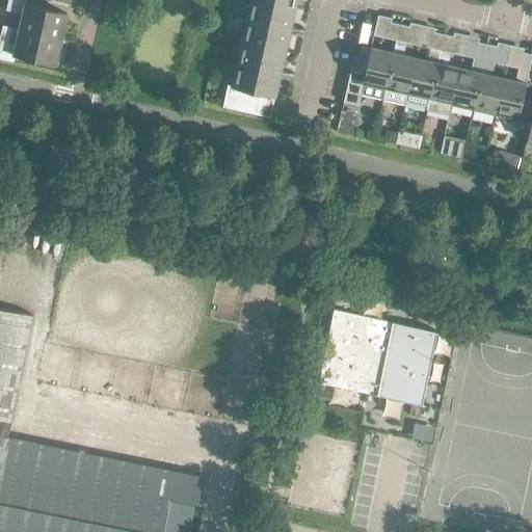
[(23,15),(19,30),(60,38),(67,14),(25,4),(25,0),(9,0),(7,11),(23,15)]
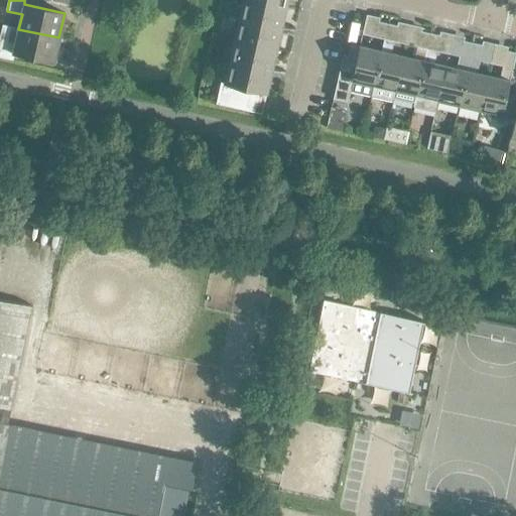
[(253,0),(243,0),(239,19),(294,31),(295,29),(282,26),(286,8),(253,0)]
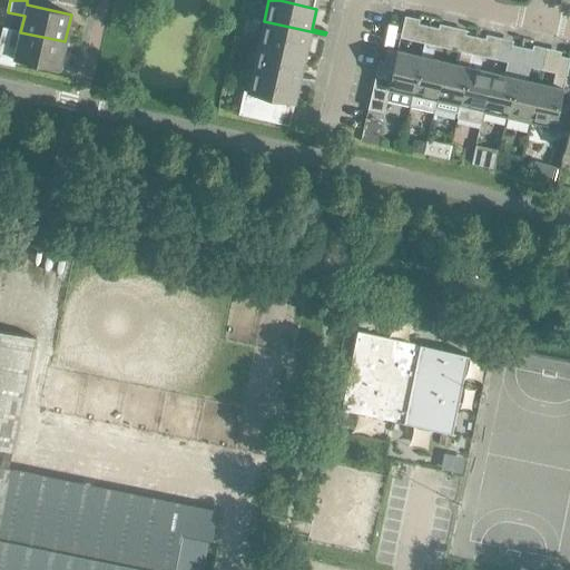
[(264,21),(258,45),(306,56),(311,35),(324,38),(325,35),(264,21)]
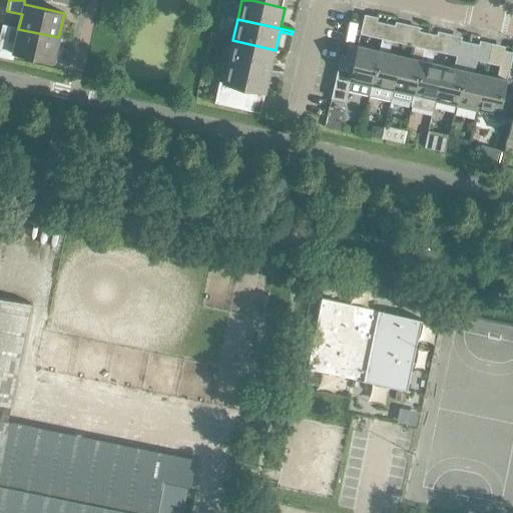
[(373,37),(383,39),(386,24),(377,21),(373,37)]
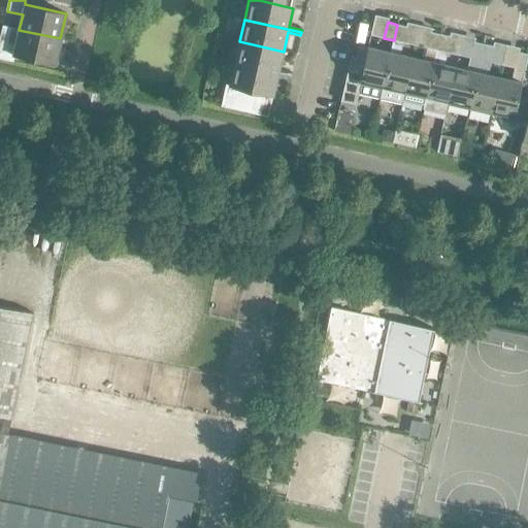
[(402,104),(402,101),(413,58),(400,55),(407,27),(397,25),(394,40),(391,53),(381,99),(402,104)]
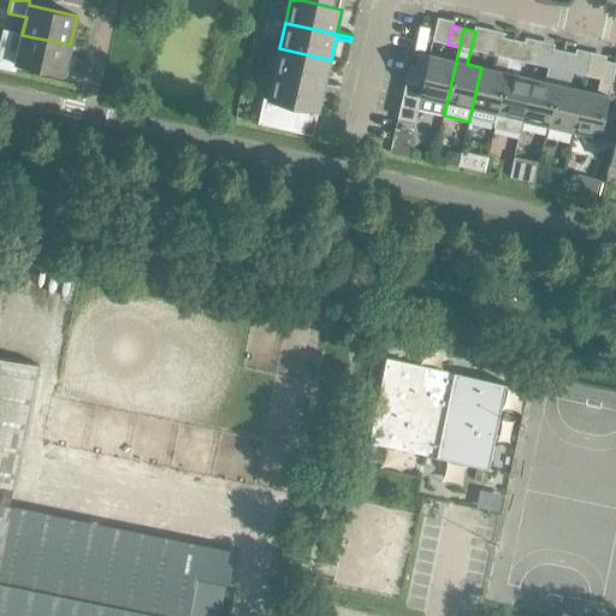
[(70,45),(22,35),(5,30),(0,53),(0,60),(64,75),(70,45)]
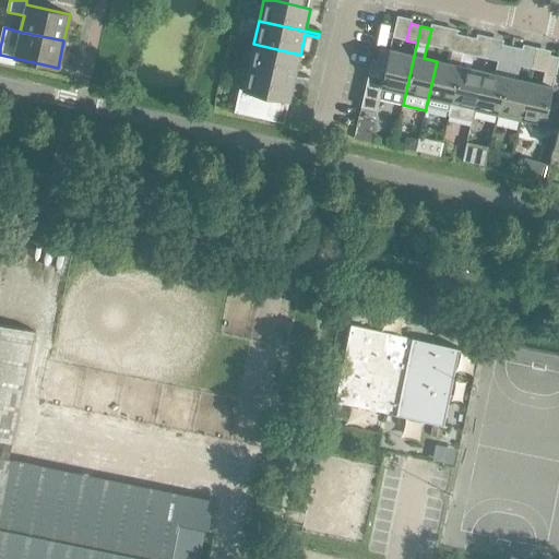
[(426,107),(449,113),(466,36),(456,34),(450,63),(437,61),(426,107)]
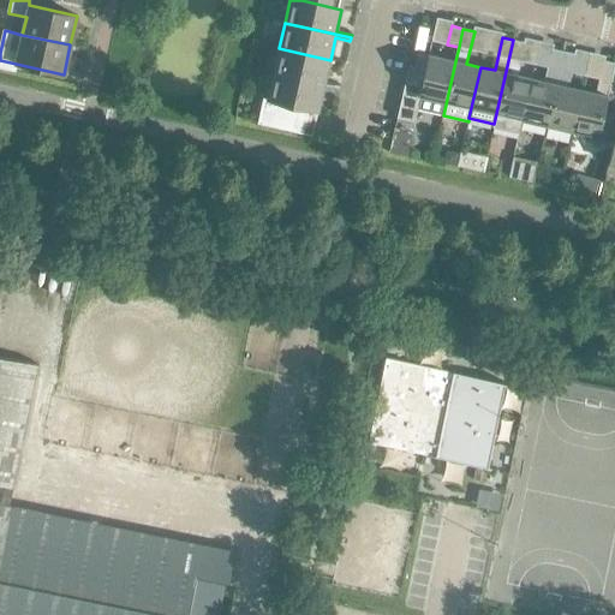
[(519,132),(521,121),(531,78),(517,76),(525,42),(513,40),(494,124),(494,127),(519,132)]
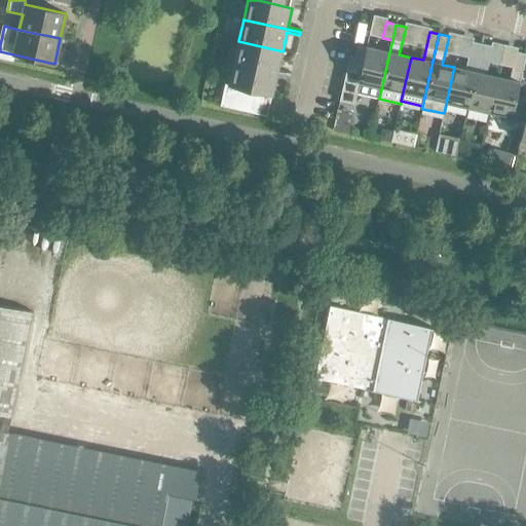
[(238,41),(233,63),(291,76),(291,73),(278,70),(283,51),(238,41)]
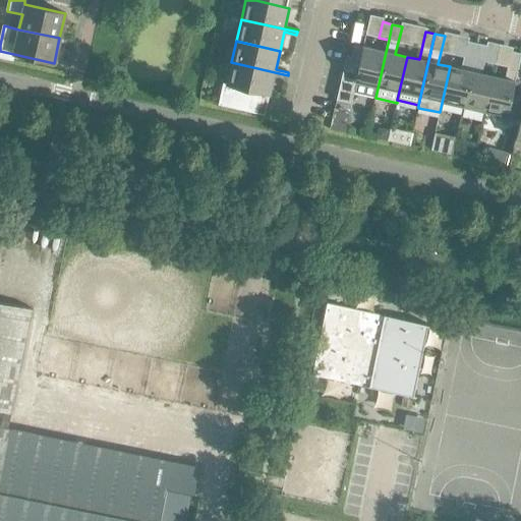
[(442,103),(463,108),(477,44),(468,42),(462,69),(450,66),(442,103)]
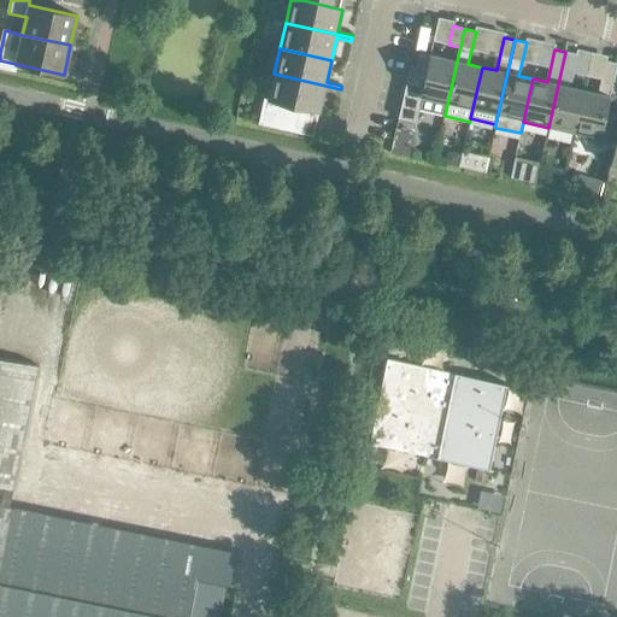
[(548,128),(574,133),(583,90),(569,87),(577,54),(565,52),(548,128)]
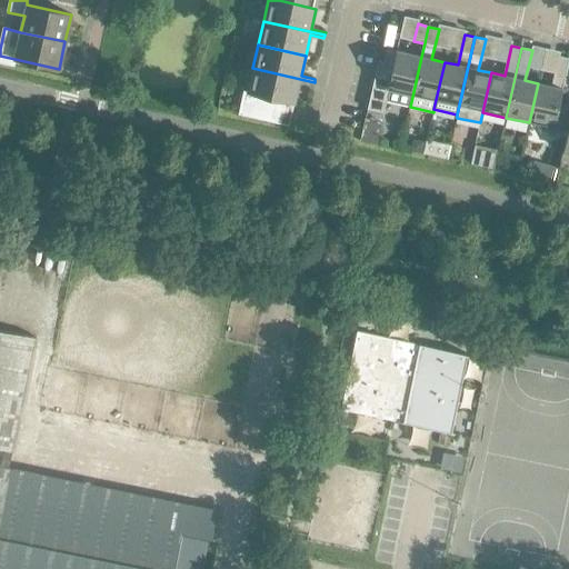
[(387,101),(410,107),(421,57),(397,51),(396,56),(387,53),(385,62),(378,61),(368,109),(383,113),(387,101)]
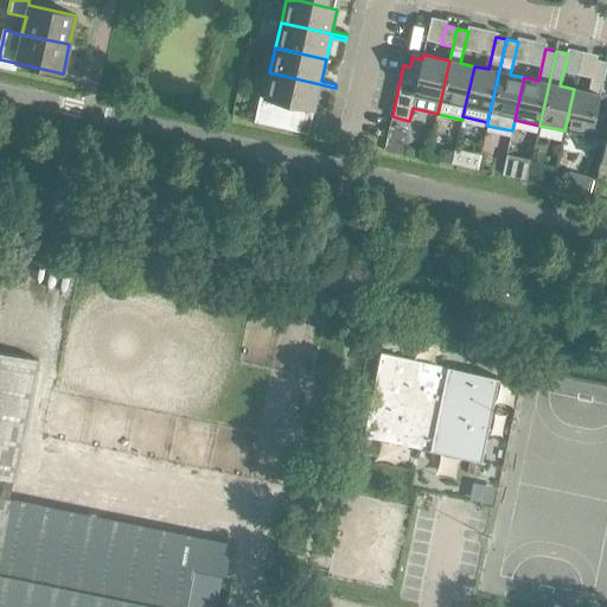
[(574,89),(564,131),(601,139),(606,114),(596,112),(606,64),(606,62),(596,59),(589,93),(574,89)]
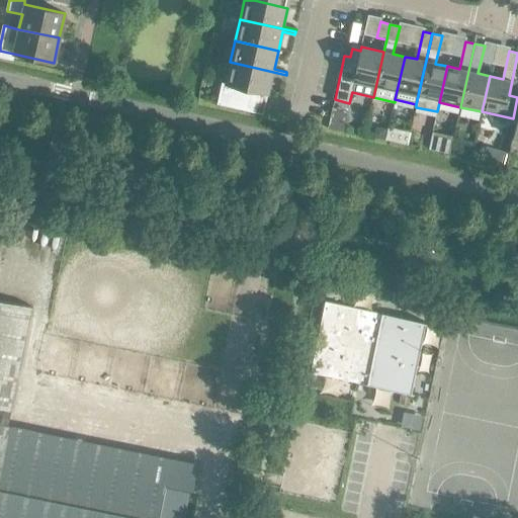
[(230,62),(225,83),(268,93),(272,74),(285,77),(286,75),(230,62)]
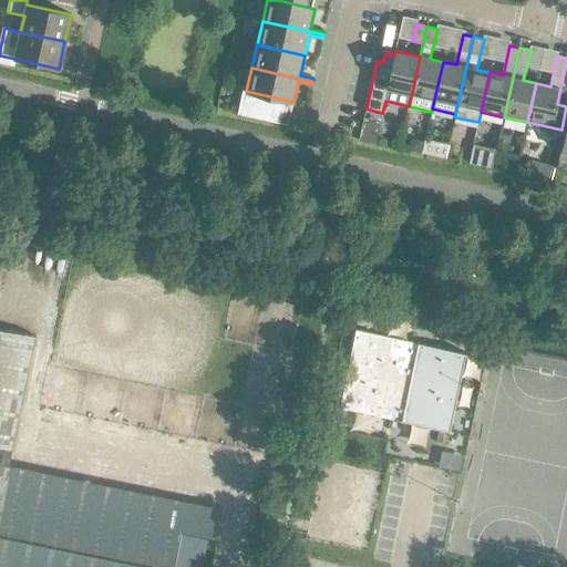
[(288,125),(294,102),(246,91),(243,91),(237,114),(288,125)]
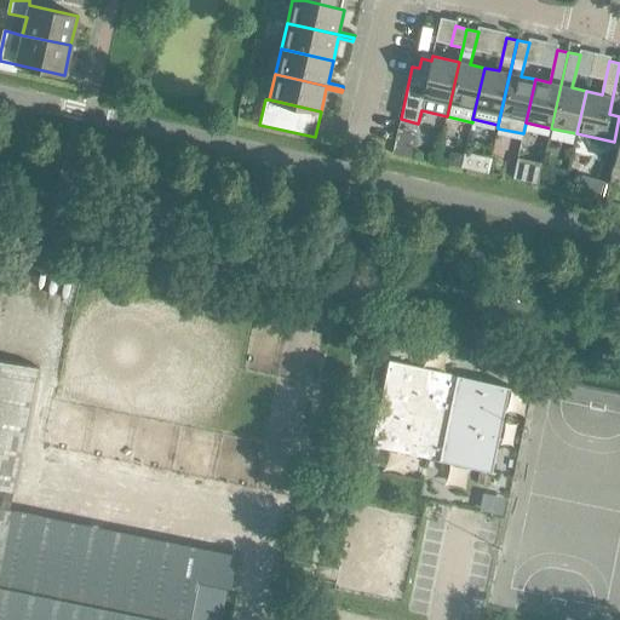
[(449,159),(448,164),(448,165),(460,167),(463,155),(457,154),(449,159)]
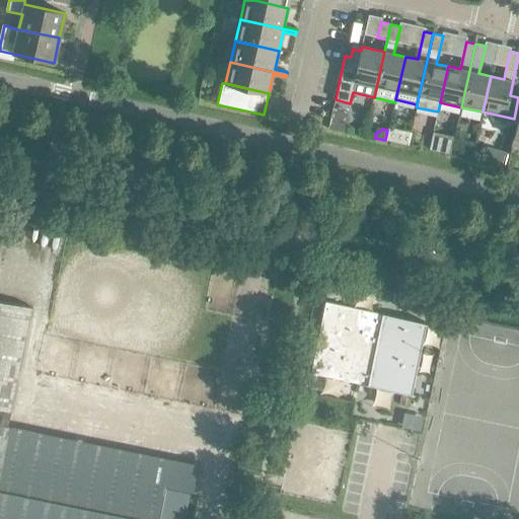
[(0,518),(182,518),(189,491),(193,492),(198,465),(4,426),(7,410),(10,411),(31,307),(0,300),(0,518)]
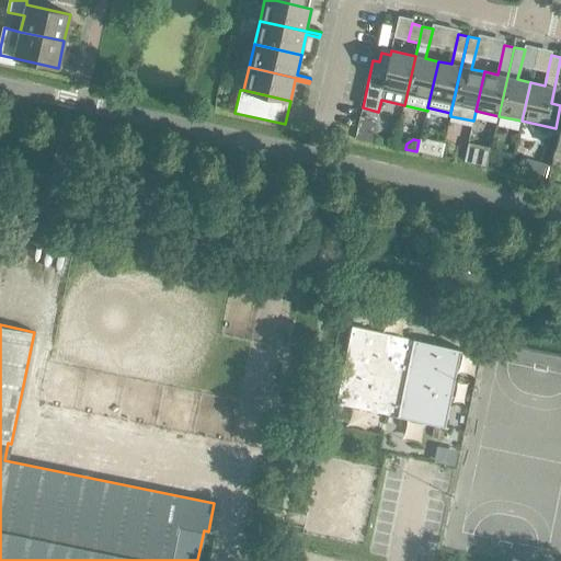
[(389,415),(388,424),(400,426),(413,430),(415,421),(447,427),(447,426),(444,426),(459,352),(462,352),(462,351),(352,325),(351,329),(357,330),(342,401),(336,400),(335,403),(389,415)]
